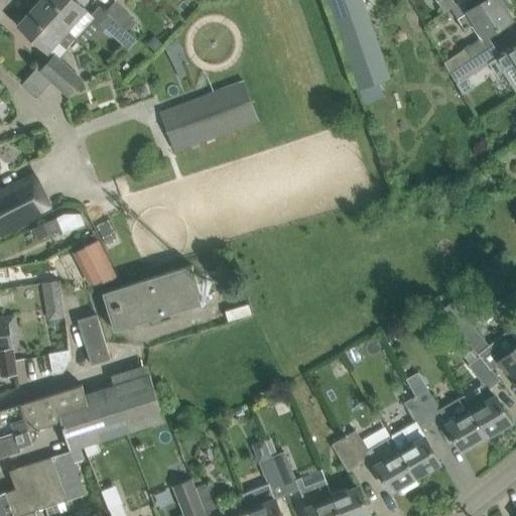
[(41,0),(37,4),(67,30),(76,38),(94,17),(75,0),(41,0)]
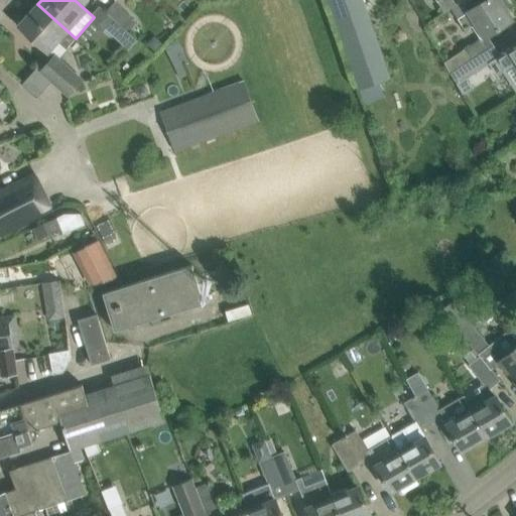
[(365,0),(327,0),(358,89),(393,77),(365,0)]
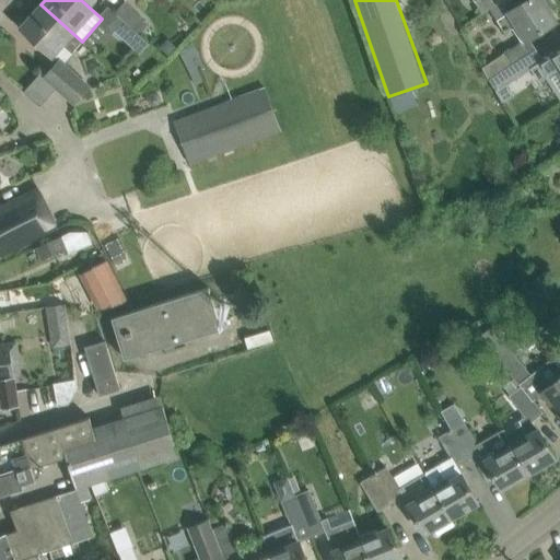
[(491,0),(471,0),(480,13),(494,4),(491,0)]
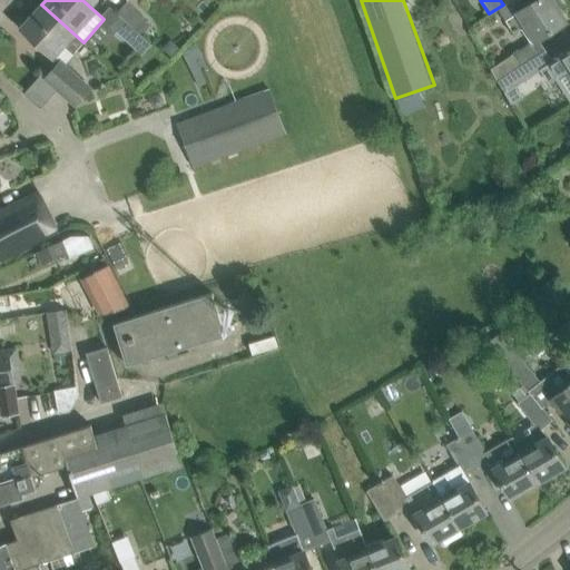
[(536,0),(518,12),(510,0),(497,9),(513,35),(521,29),(530,42),(534,40),(566,21),(558,10),(563,7),(559,0),(536,0)]
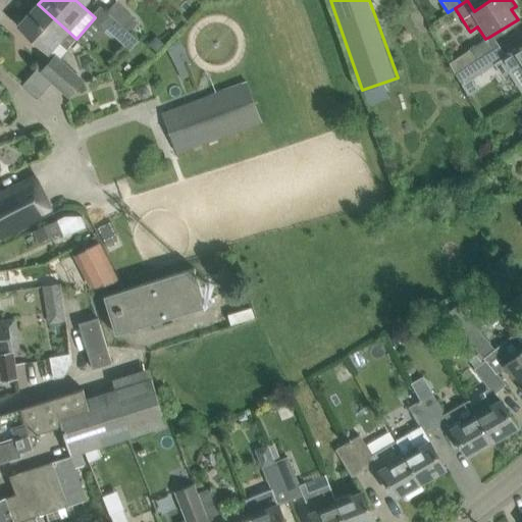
[(106,13),(109,15),(125,31),(136,19),(116,2),(106,13)]
